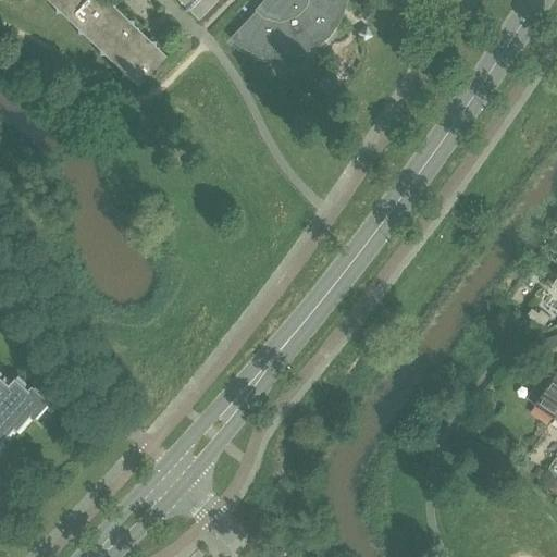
[(47,0),(56,9),(56,13),(61,13),(78,29),(78,35),(83,35),(100,51),(100,56),(104,56),(122,72),(122,76),(126,76),(137,87),(166,57),(156,47),(156,41),(150,41),(148,39),(144,36),(143,34),(134,25),(134,21),(128,21),(111,4),(111,0),(177,0),(185,7),(185,11),(189,11),(199,21),(218,0),(47,0)]
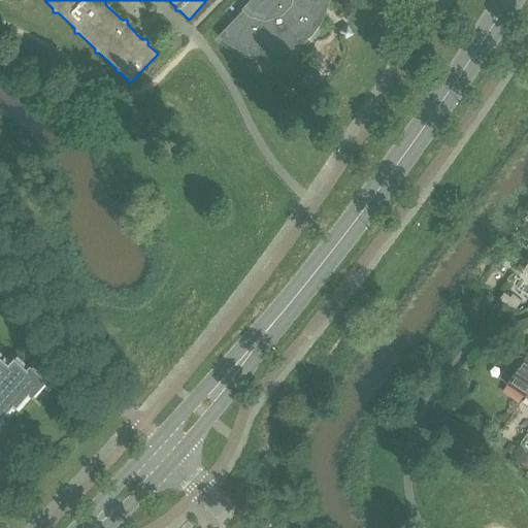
[(252,0),(232,21),(218,36),(219,37),(222,34),(233,45),(265,54),(269,53),(294,45),(297,44),(320,21),(321,17),(325,0),(252,0)]
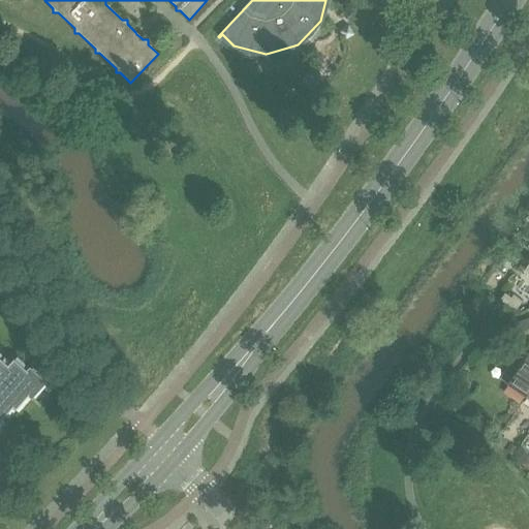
[(348,26),(340,31),(345,39),(353,34),(348,26)]
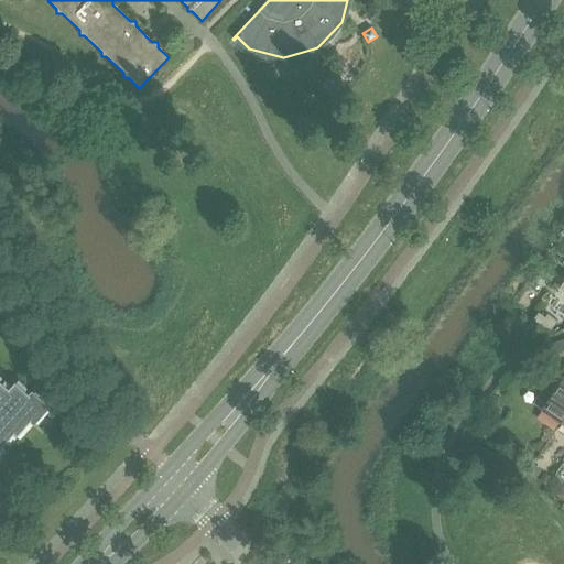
[(561,423),(563,418),(563,375),(550,393),(543,389),(533,404),(561,423)]
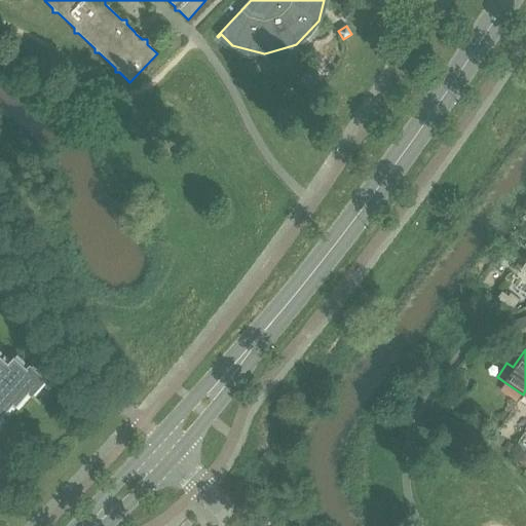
[(0,417),(12,404),(15,407),(28,391),(32,395),(46,379),(30,364),(26,368),(13,357),(7,363),(0,357),(0,417)]
